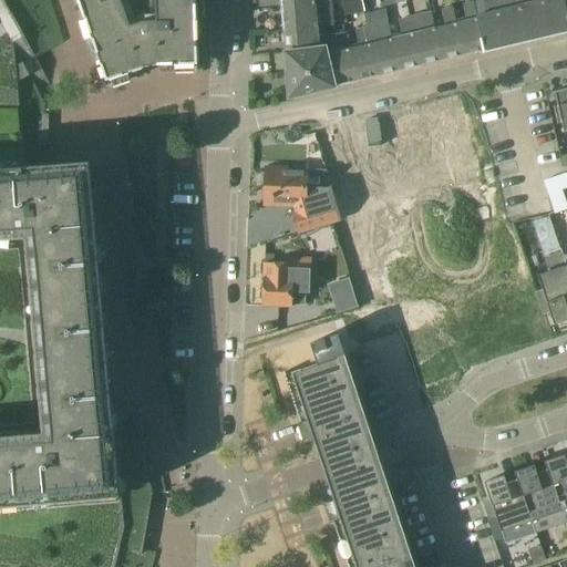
[(0,0),(0,566),(153,566),(156,553),(142,549),(151,495),(166,494),(161,465),(161,466),(129,468),(125,431),(142,430),(142,426),(115,429),(114,415),(110,415),(93,233),(96,232),(96,225),(92,226),(92,229),(76,230),(76,226),(76,222),(76,217),(78,213),(80,207),(83,203),(85,197),(88,193),(89,188),(89,184),(88,179),(84,176),(81,174),(76,173),(72,173),(68,175),(64,177),(63,179),(59,179),(58,165),(45,166),(45,143),(49,143),(49,115),(45,115),(45,106),(39,92),(48,86),(48,88),(51,86),(41,68),(40,69),(34,59),(64,42),(50,0),(0,0)]
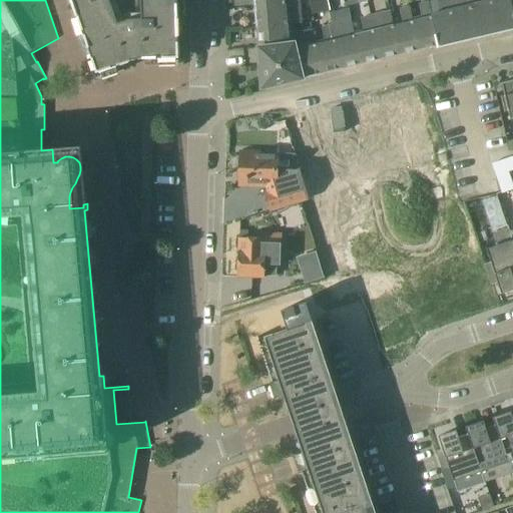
[(72,0),(85,36),(84,36),(89,49),(97,73),(118,66),(118,67),(131,62),(129,57),(143,54),(143,60),(157,59),(179,58),(178,19),(178,5),(177,5),(177,0),(72,0)]
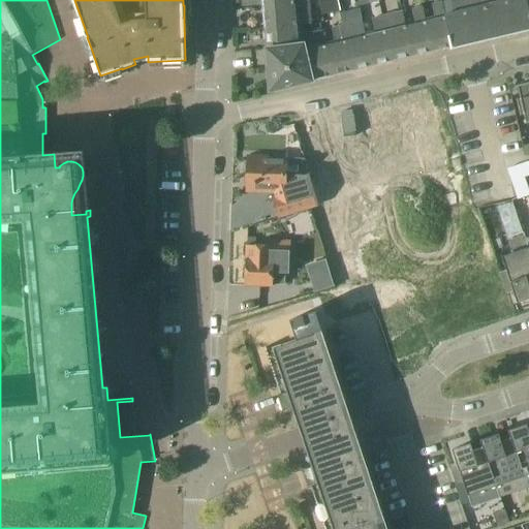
[(328,0),(327,0),(319,2),(321,14),(331,12),(328,0)]
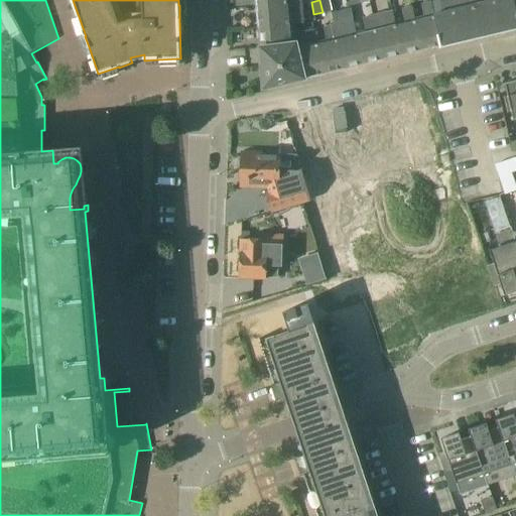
[(328,0),(319,0),(323,12),(331,10),(328,0)]
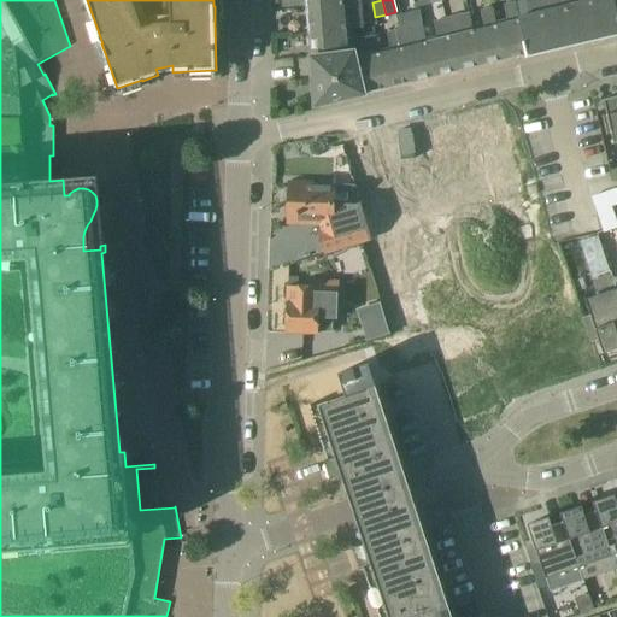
[(403,0),(392,0),(395,12),(406,10),(403,0)]
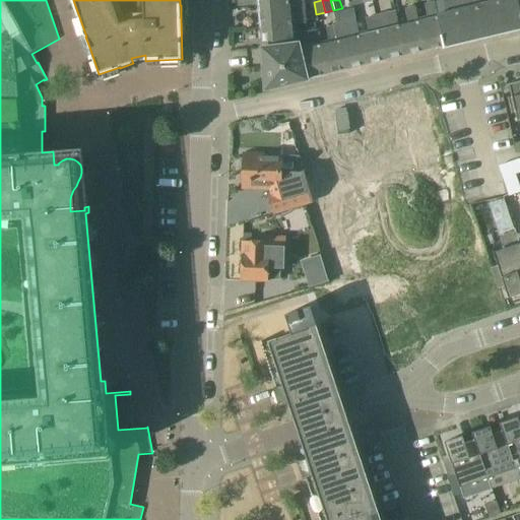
[(447,13),(437,15),(444,47),(445,48),(464,43),(454,0),(446,0),(444,1),(447,13)]
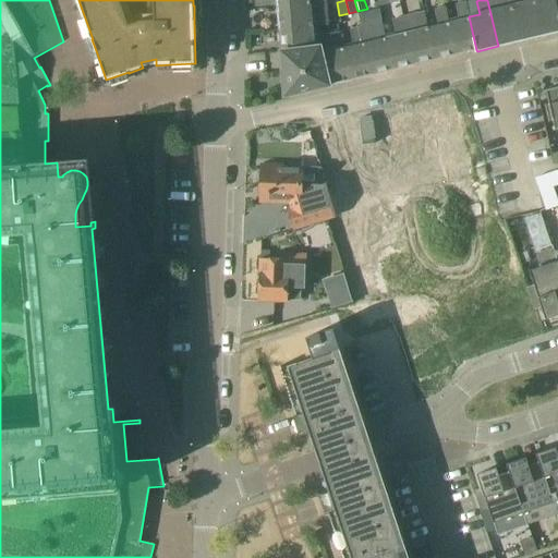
[(509,0),(487,0),(498,46),(520,41),(509,0)]
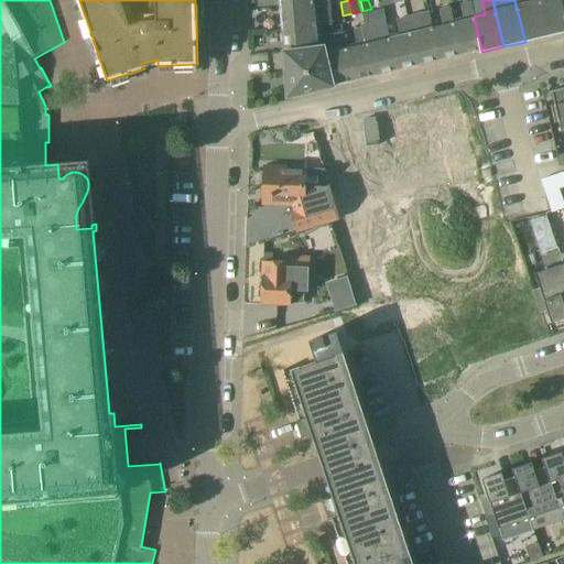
[(538,0),(514,0),(525,42),(546,36),(538,0)]
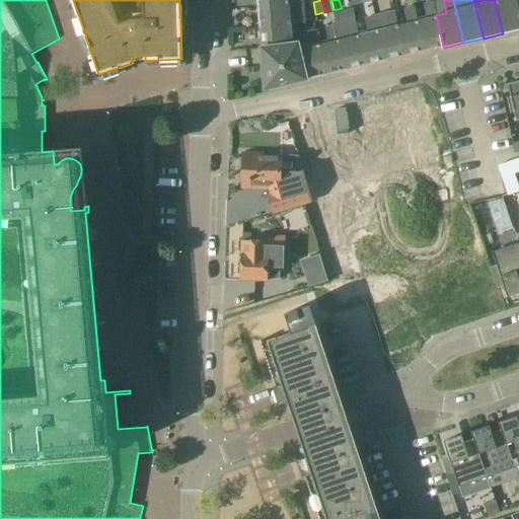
[(495,0),(503,33),(518,29),(518,14),(515,0),(495,0)]
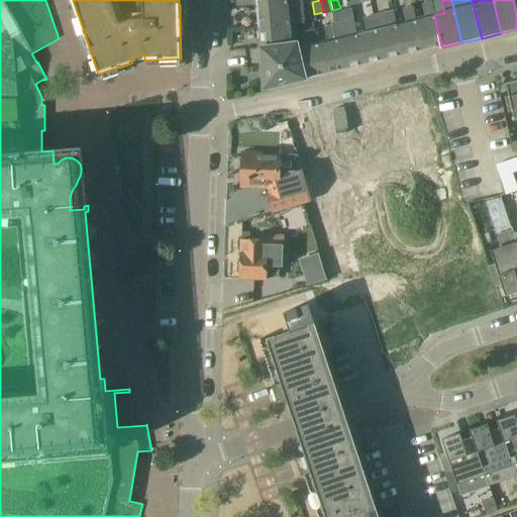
[(289,4),(256,7),(259,27),(291,25),(304,24),(303,19),(303,13),(302,3),(289,4)]
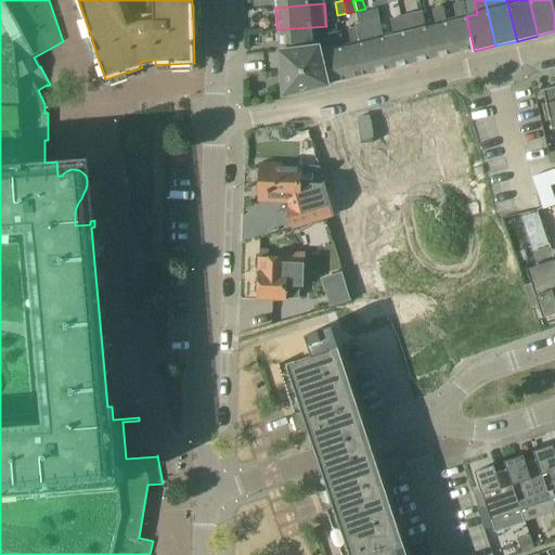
[(455,18),(446,22),(453,55),(474,50),(466,16),(464,3),(452,5),(455,18)]
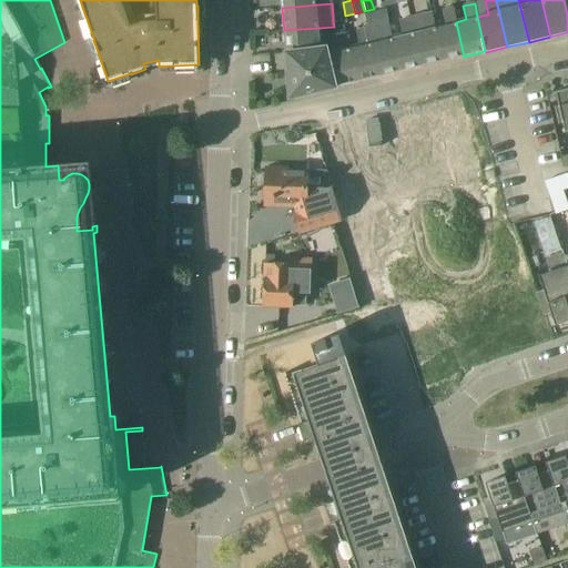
[(435,27),(443,61),(464,57),(456,22),(453,8),(442,11),(445,24),(435,27)]
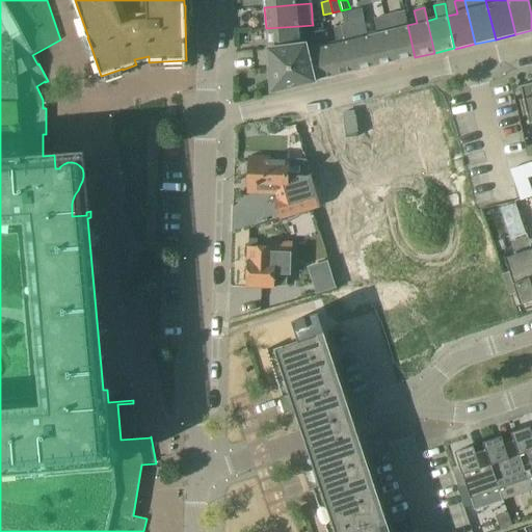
[(396,28),(387,30),(395,62),(415,57),(407,25),(404,12),(393,16),(396,28)]
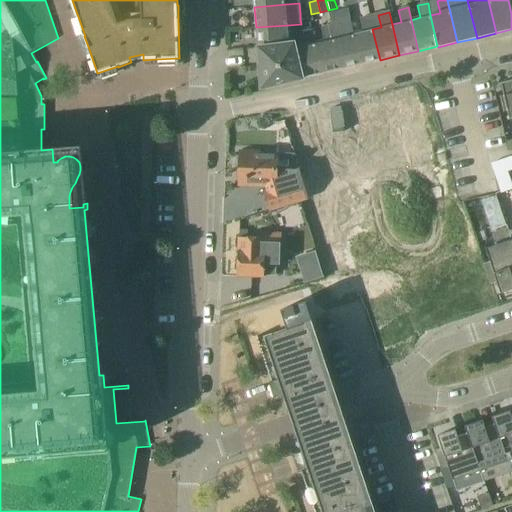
[(362,31),(353,34),(356,49),(360,65),(380,60),(372,29),(369,17),(359,19),(362,31)]
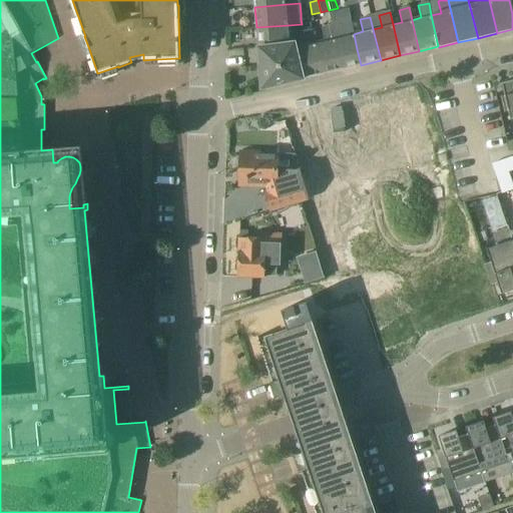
[(351,21),(331,26),(342,69),(361,65),(357,49),(354,34),(351,21)]
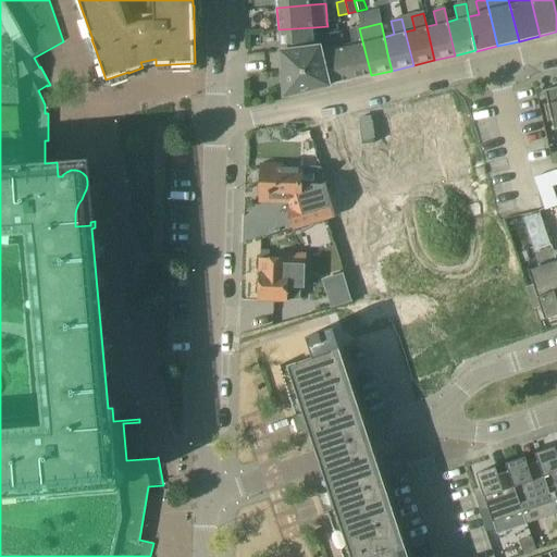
[(313,27),(279,29),(281,51),(281,52),(316,49),(313,27)]
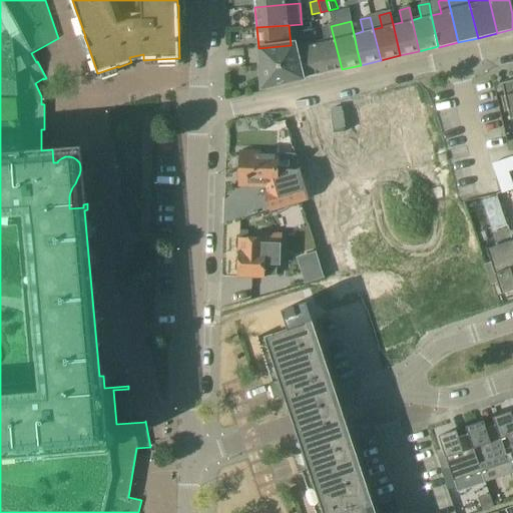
[(324,41),(315,43),(322,74),(342,69),(331,26),(321,28),(324,41)]
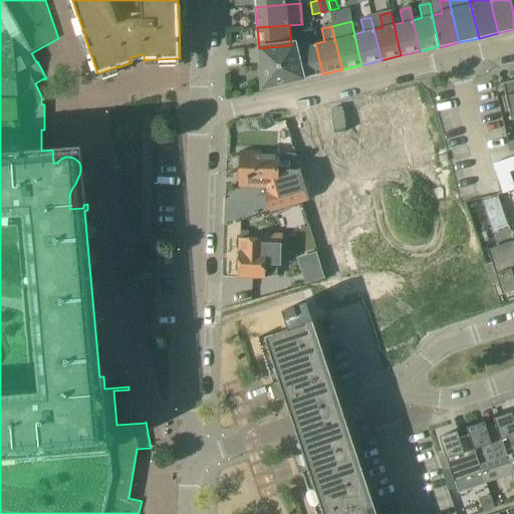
[(305,45),(295,47),(303,79),(303,78),(322,74),(315,43),(312,31),(302,33),(305,45)]
